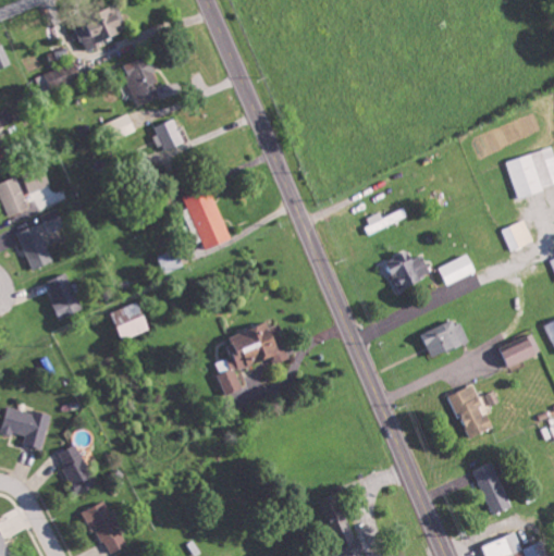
[(84,48),(126,36),(120,13),(77,25),(84,48)]
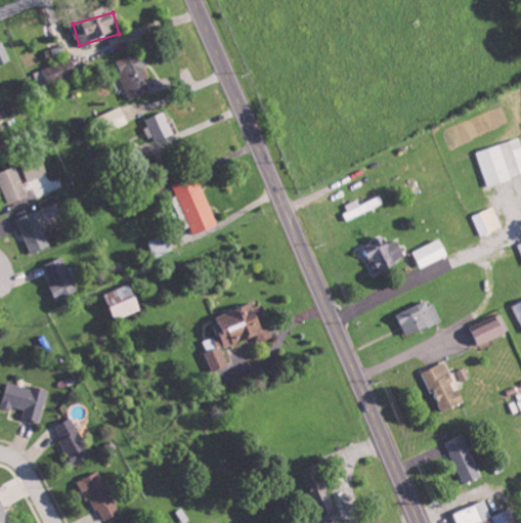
[(0,64),(9,60),(2,47),(0,48),(0,64)]
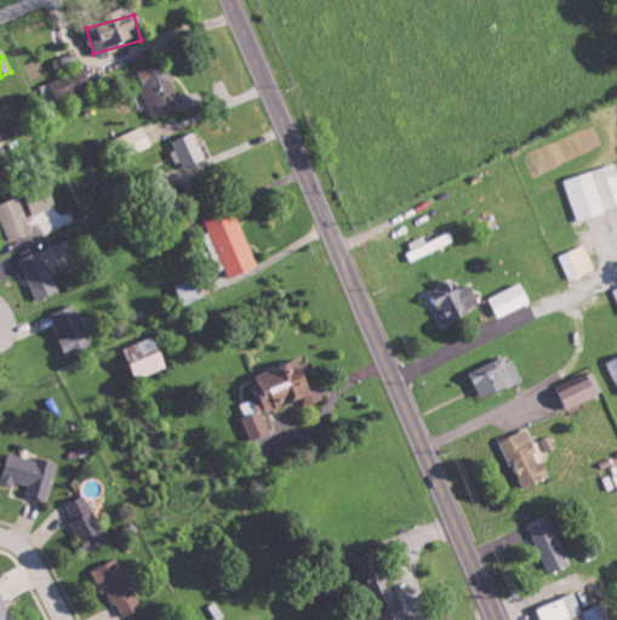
[(132,74),(154,120),(177,109),(170,94),(176,91),(161,62),(132,74)]
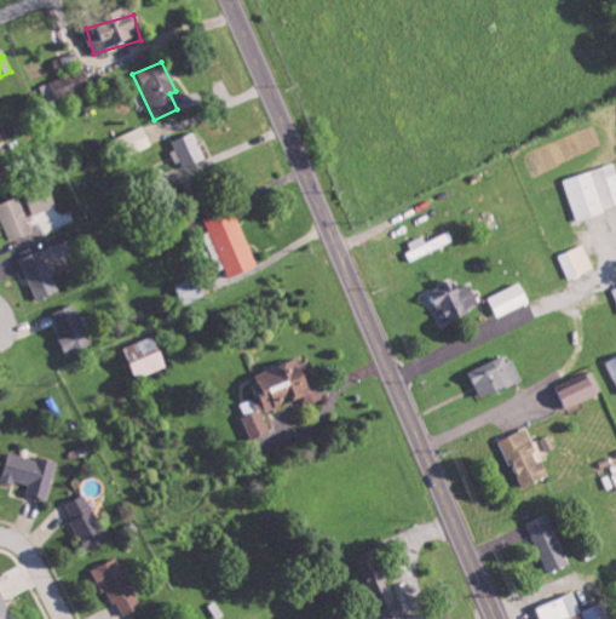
[(42,96),(86,89),(84,74),(40,81),(42,96)]
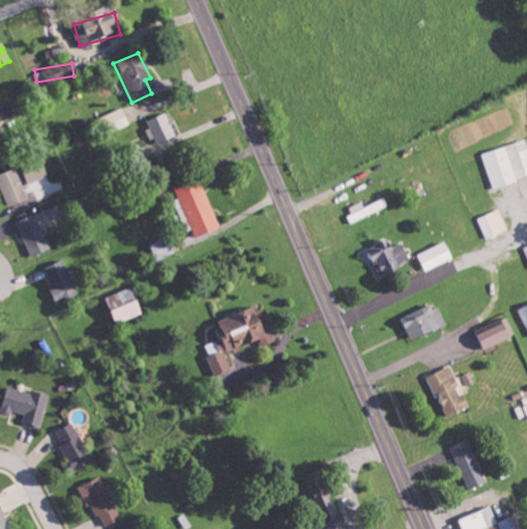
[(0,122),(11,115),(5,103),(0,105),(0,122)]
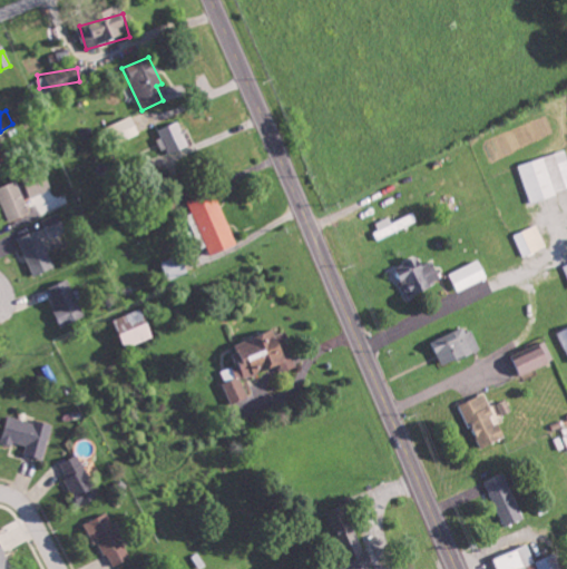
[(155,133),(166,157),(188,148),(177,123),(155,133)]
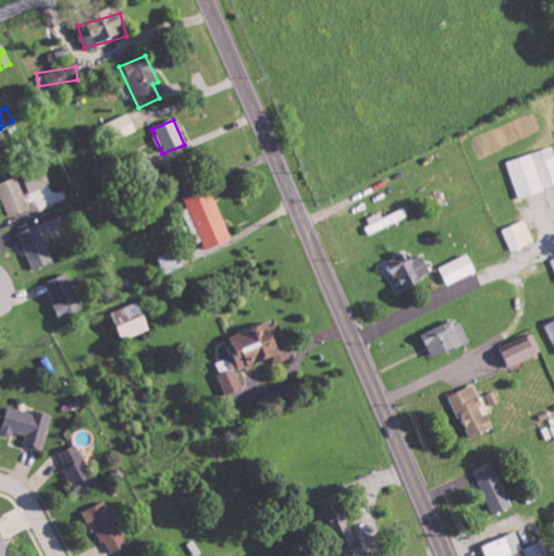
[(553,186),(553,156),(552,148),(505,162),(517,198),(553,186)]
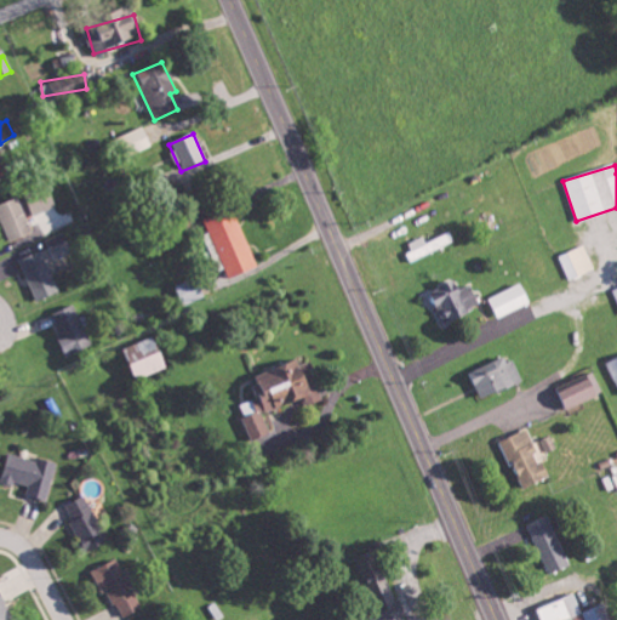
[(30,235),(21,199),(0,204),(0,217),(7,243),(30,235)]
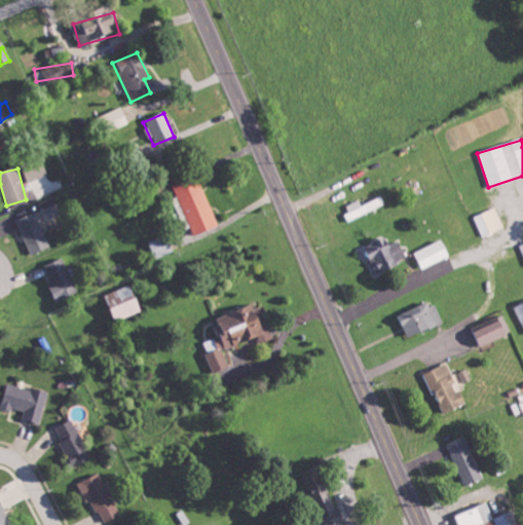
[(217,227),(196,177),(172,187),(193,237),(217,227)]
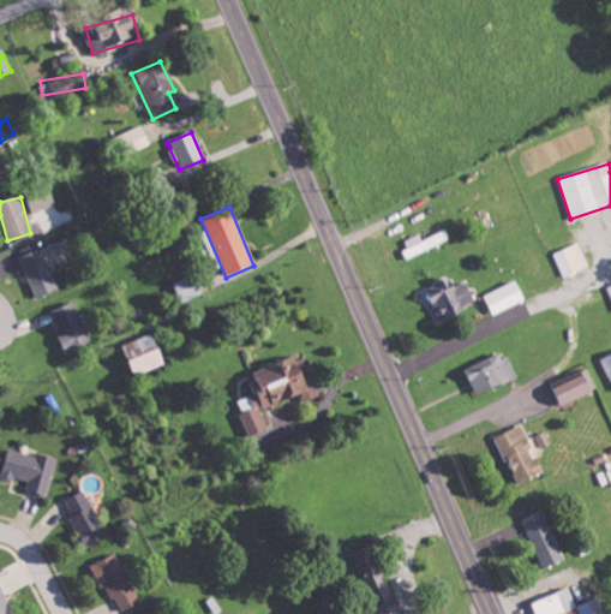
[(70,251),(61,231),(45,237),(52,257),(70,251)]
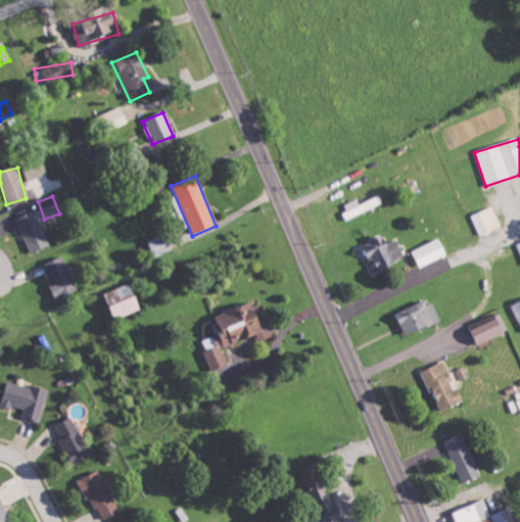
[(382,204),(379,196),(359,204),(357,199),(343,205),(346,212),(341,215),(343,221),(382,204)]
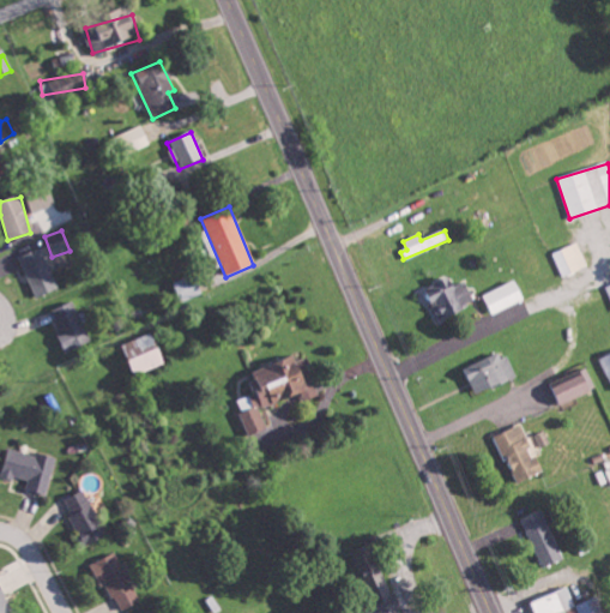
[(585,269),(577,245),(550,253),(557,277),(585,269)]
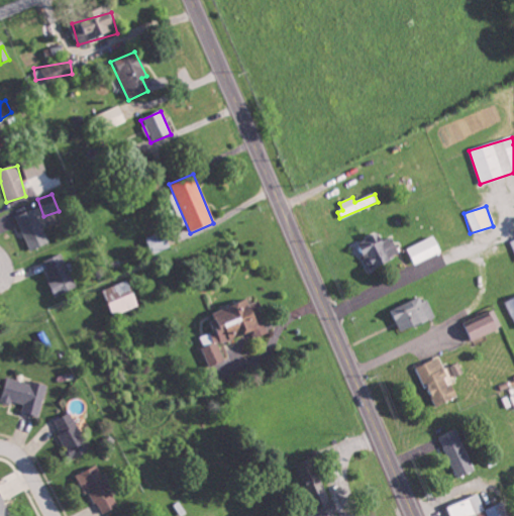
[(30,251),(48,243),(33,209),(15,217),(30,251)]
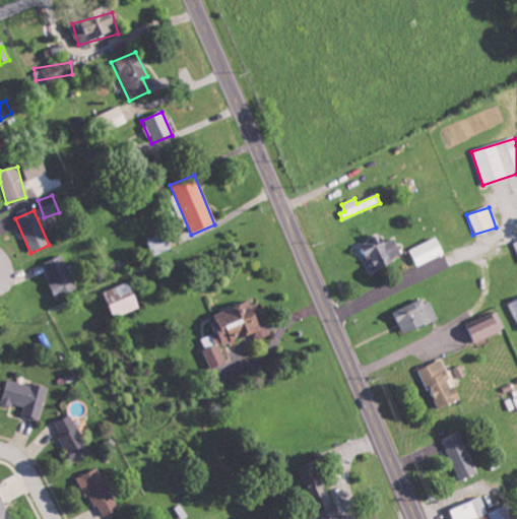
[(145,241),(152,257),(171,249),(164,233),(145,241)]
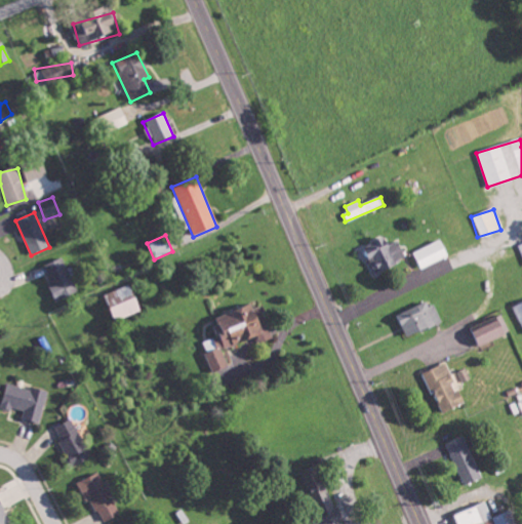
[(386,243),(385,239),(365,243),(372,272),(404,265),(398,241),(386,243)]
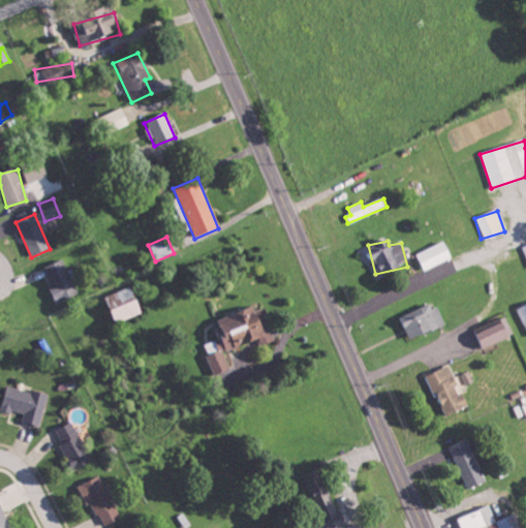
[(423,271),(452,259),(444,242),(415,253),(423,271)]
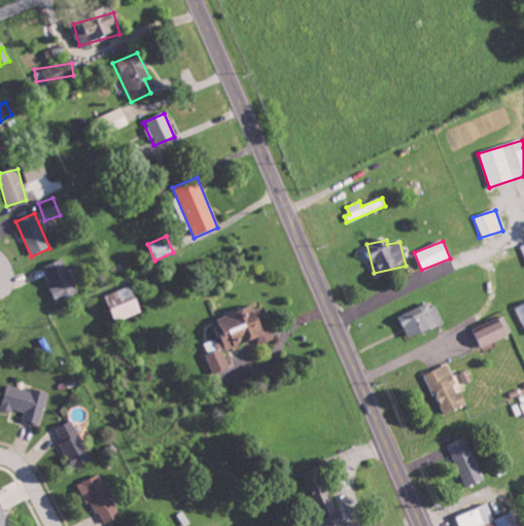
[(42,267),(56,303),(76,295),(63,259),(42,267)]
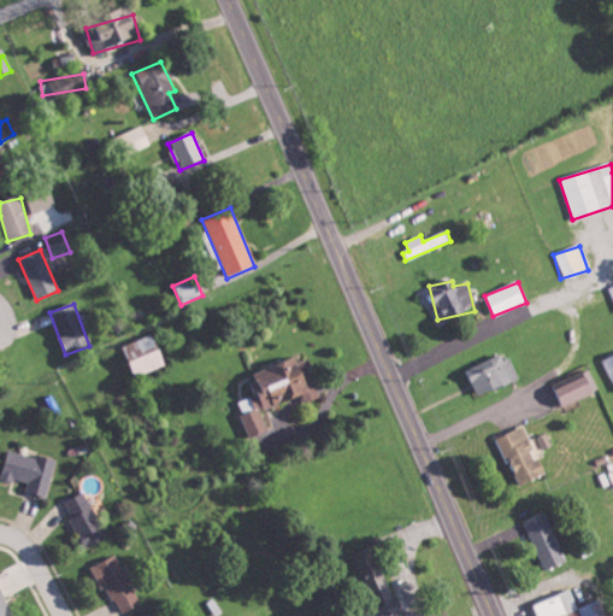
[(122,347),(137,379),(166,365),(152,334),(122,347)]
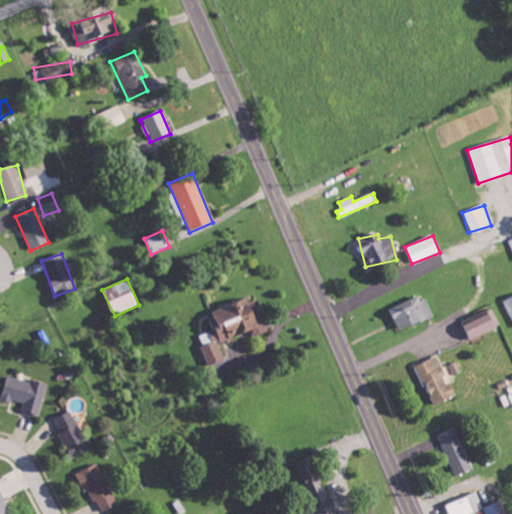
[(431,318),(422,295),(388,307),(396,330),(431,318)]
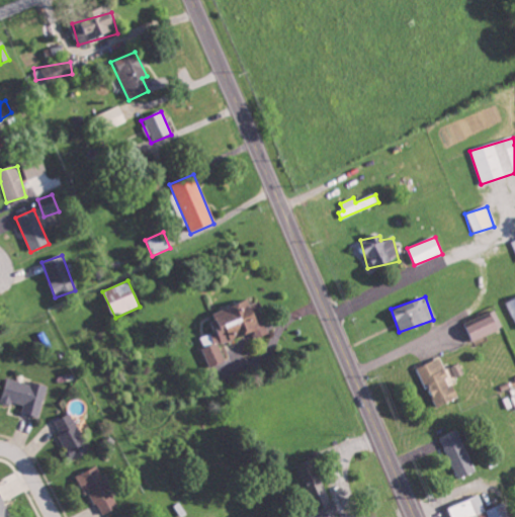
[(514,296),(505,302),(514,326),(514,296)]
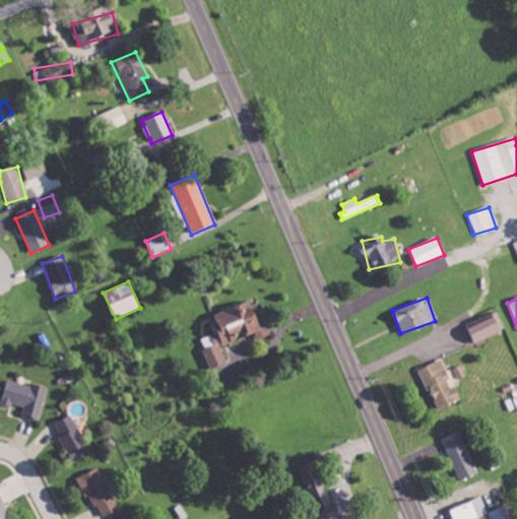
[(268,334),(256,300),(207,317),(212,333),(199,338),(209,368),(224,362),(218,345),(255,332),(257,338),(268,334)]
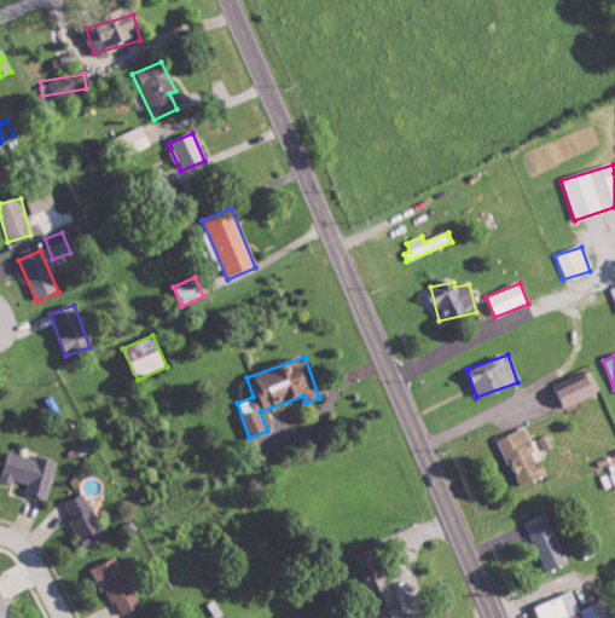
[(598,392),(589,370),(551,387),(560,409),(598,392)]
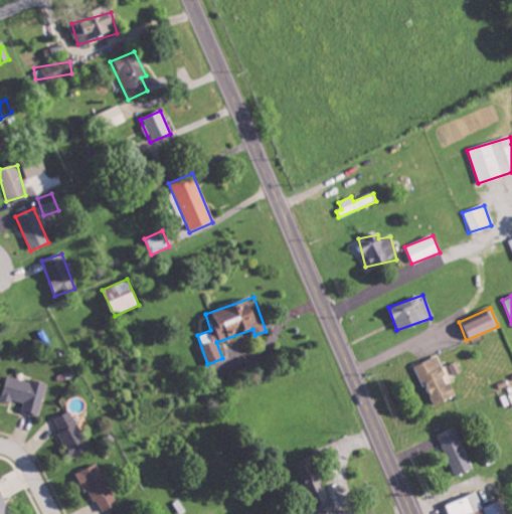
[(413,364),(421,384),(425,382),(434,403),(455,395),(440,354),(413,364)]
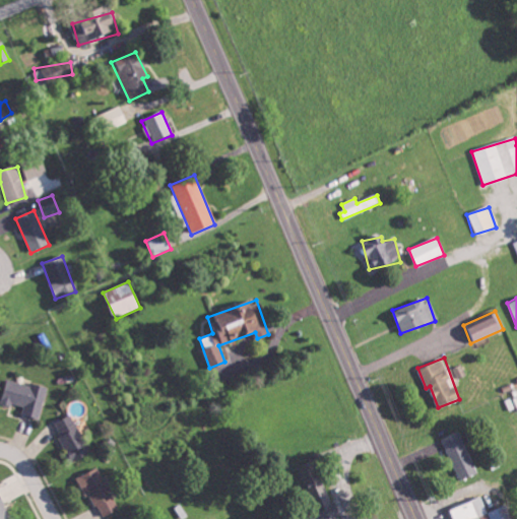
[(37,418),(46,389),(7,378),(0,400),(0,403),(10,406),(11,402),(23,406),(20,413),(37,418)]
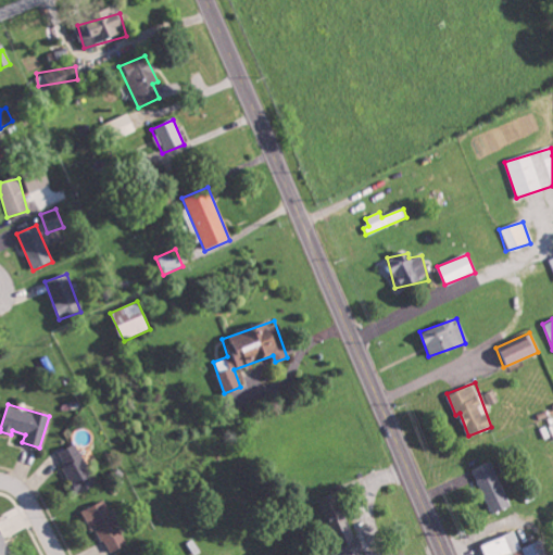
[(57,452),(75,493),(95,484),(75,443),(57,452)]
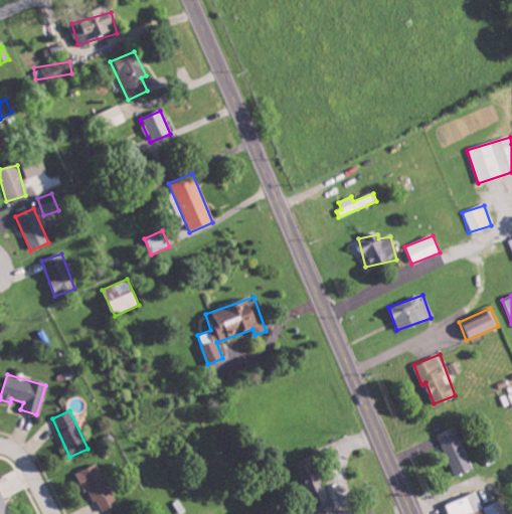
[(437,435),(456,476),(473,468),(454,426),(437,435)]
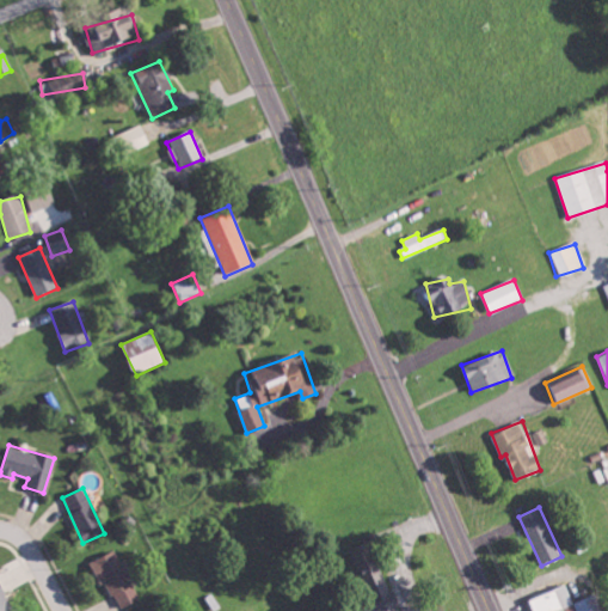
[(398,610),(391,590),(386,591),(369,542),(354,548),(375,610),(398,610)]
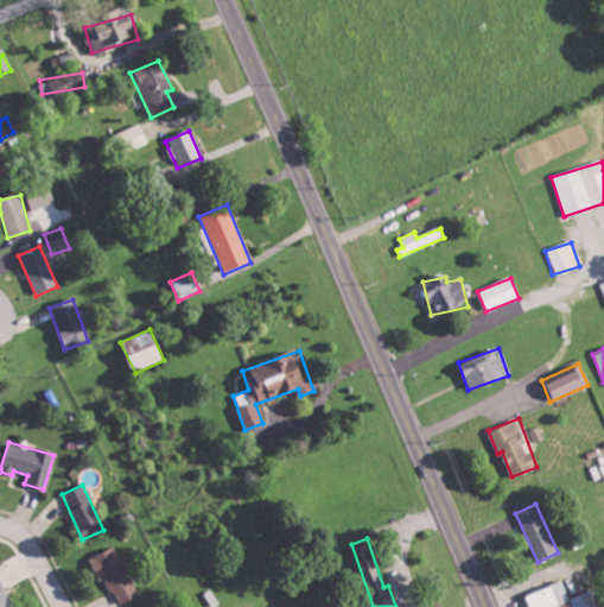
[(94,555),(112,605),(134,598),(115,547),(94,555)]
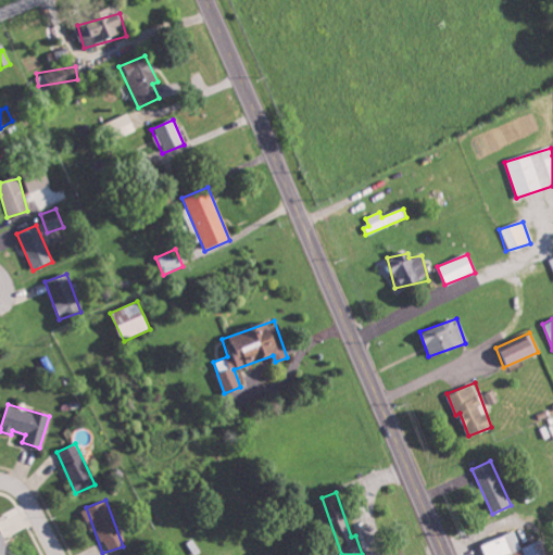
[(515,554),(514,551),(520,549),(514,532),(482,543),(487,554),(515,554)]
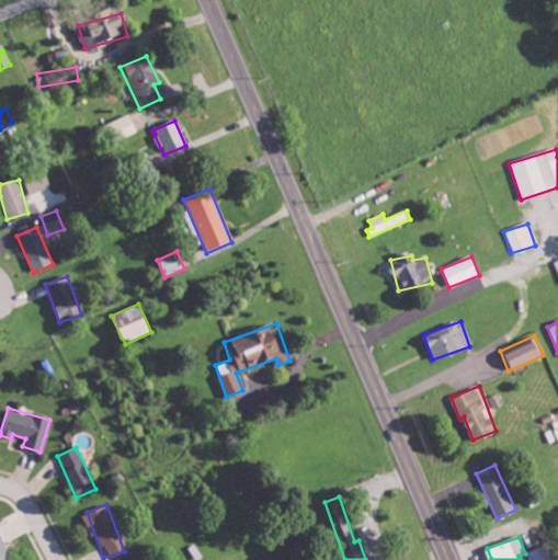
[(527,550),(531,559),(554,559),(548,545),(527,550)]
